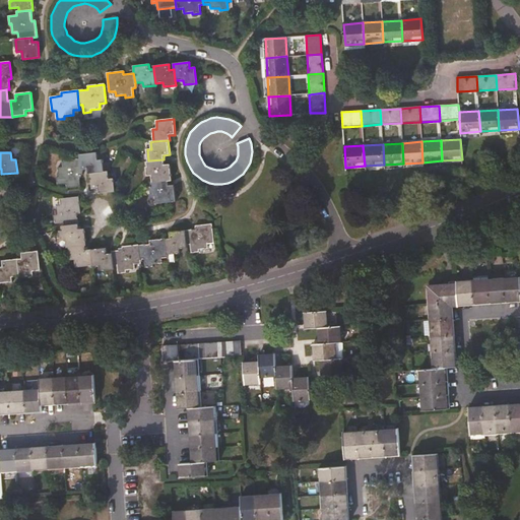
[(80,158),(81,171),(87,170),(88,174),(90,174),(104,172),(102,159),(98,159),(96,152),(79,154),(80,158)]
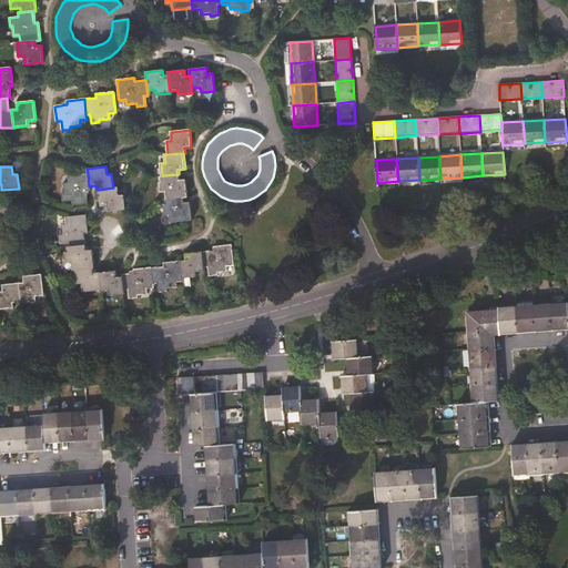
[(90,192),(89,186),(88,173),(68,175),(69,183),(63,184),(64,193),(62,194),(62,202),(72,201),(72,205),(88,204),(87,192),(90,192)]
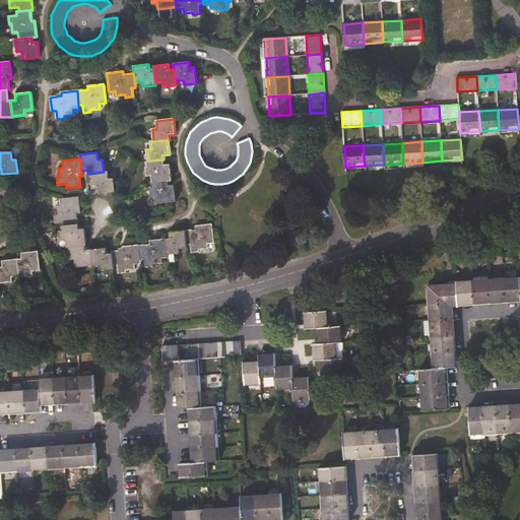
[(165,165),(164,159),(148,160),(147,160),(148,167),(146,167),(147,176),(152,176),(152,183),(169,181),(172,181),(170,165),(165,165)]
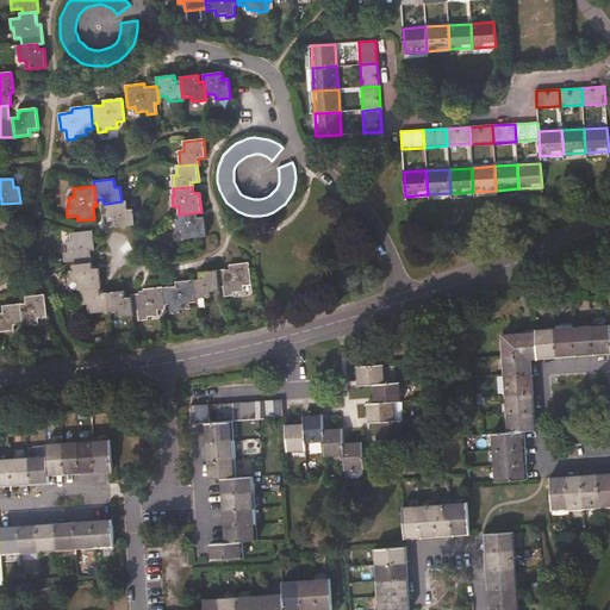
[(126,201),(122,201),(106,204),(107,223),(116,222),(116,226),(135,225),(132,210),(128,210),(126,201)]
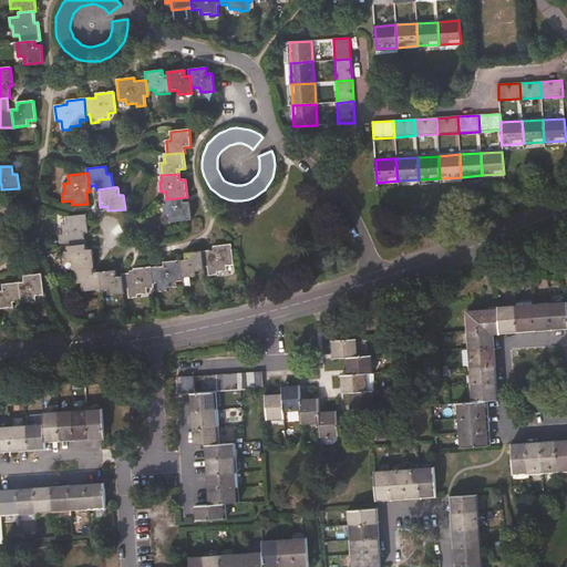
[(184,202),(184,197),(166,199),(166,205),(164,205),(165,215),(171,214),(171,222),(191,220),(189,202),(184,202)]
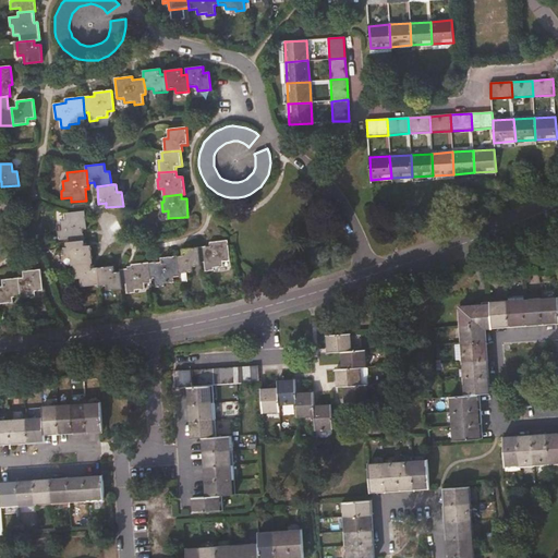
[(69,239),(69,243),(84,241),(83,229),(86,229),(84,211),(64,214),(65,221),(60,221),(61,231),(59,231),(60,240),(69,239)]
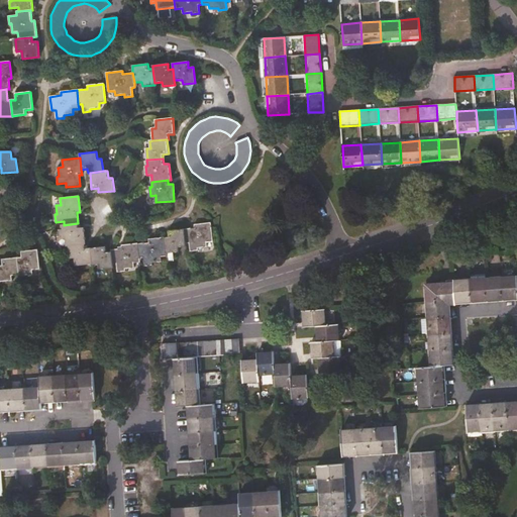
[(67,246),(69,246),(85,244),(84,227),(78,228),(78,223),(64,225),(62,225),(62,230),(61,230),(62,239),(66,238),(67,246)]
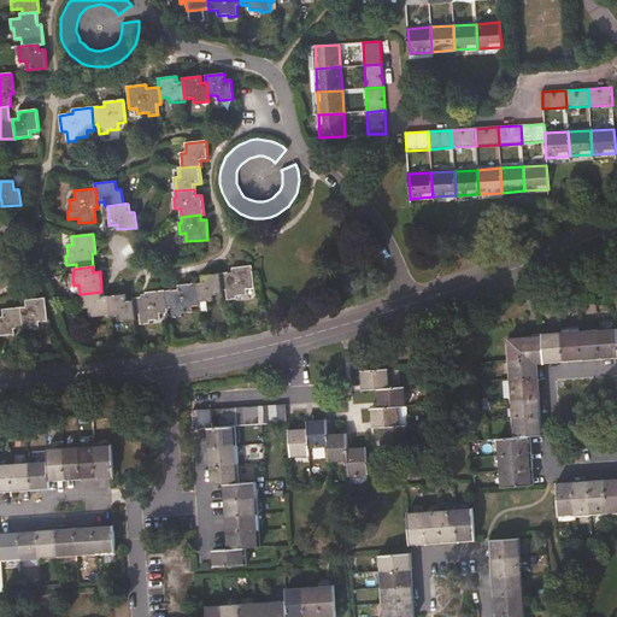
[(233,272),(219,274),(222,291),(225,289),(227,300),(235,299),(235,297),(247,295),(246,289),(253,288),(252,272),(251,266),(233,269),(233,272)]
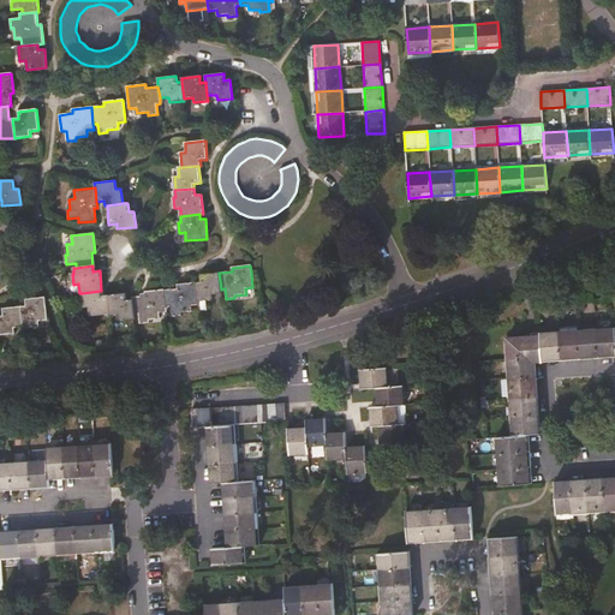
[(196,282),(198,302),(213,300),(213,294),(221,293),(221,290),(219,273),(201,275),(202,282),(196,282)]
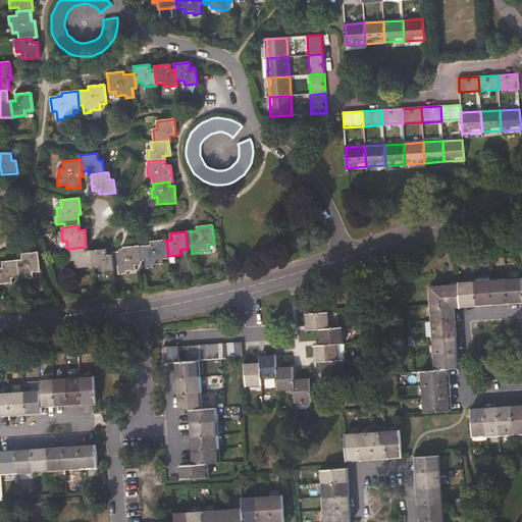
[(139,247),(141,260),(145,260),(146,268),(154,268),(154,265),(162,264),(162,259),(168,259),(168,256),(166,240),(150,242),(150,245),(139,247)]
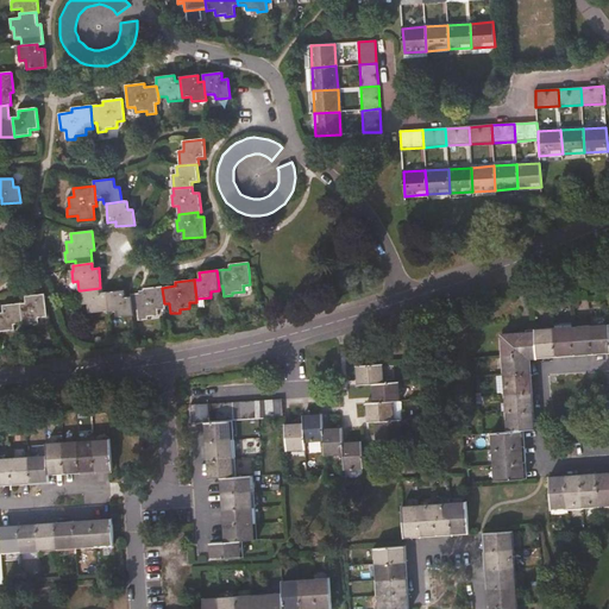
[(132,294),(132,296),(133,311),(137,311),(138,320),(148,319),(148,316),(158,315),(157,309),(164,308),(164,303),(162,288),(162,287),(143,289),(143,294),(132,294)]
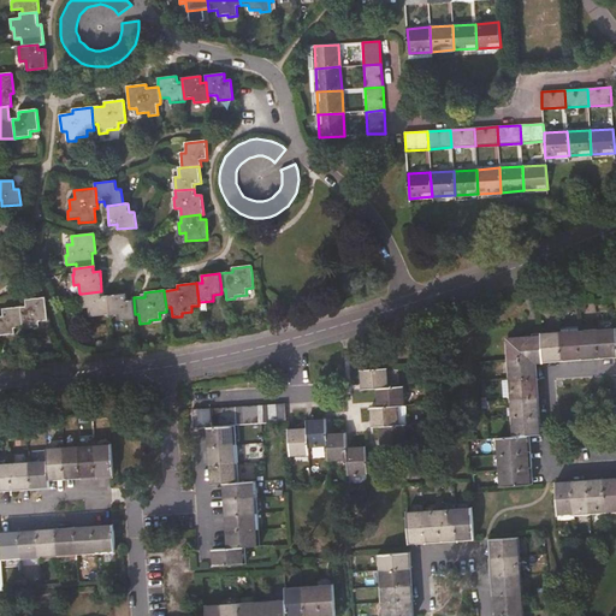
[(90,317),(110,315),(107,296),(102,296),(101,291),(82,294),(84,309),(90,308),(90,317)]
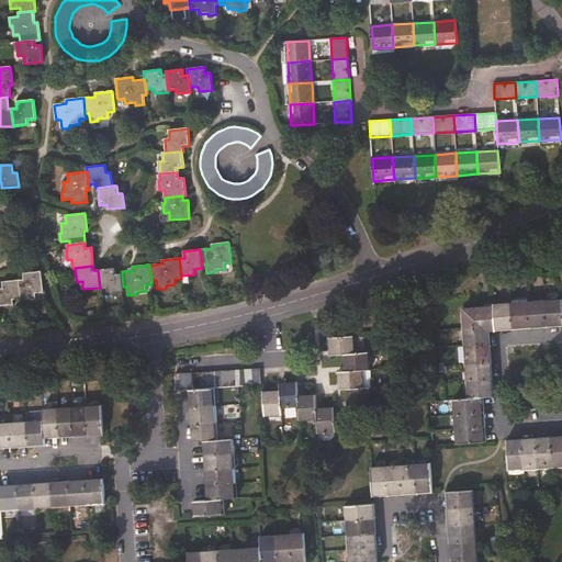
[(123,287),(122,273),(115,274),(114,268),(98,270),(100,288),(109,288),(109,293),(123,291),(123,287)]
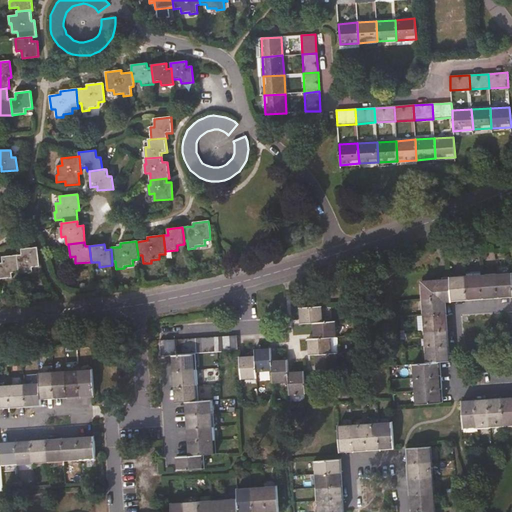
[(22,254),(16,255),(18,271),(24,271),(24,272),(33,271),(33,267),(39,266),(38,247),(21,249),(22,254)]
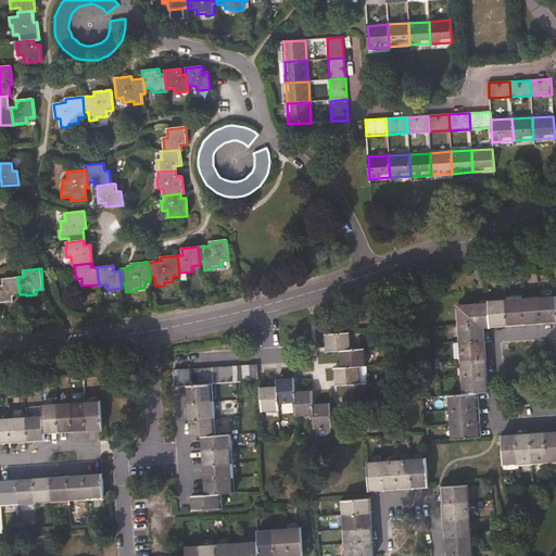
[(2,286),(0,285),(0,302),(13,301),(13,297),(21,295),(20,294),(17,277),(2,278),(2,286)]
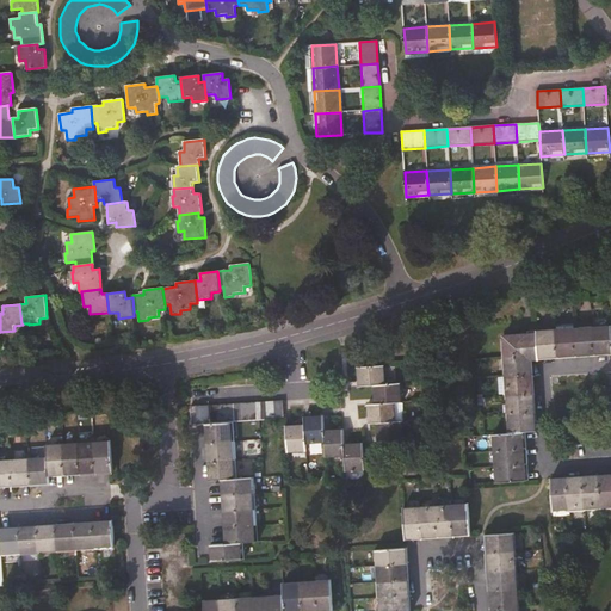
[(610,326),(591,328),(593,355),(610,352),(610,326)]
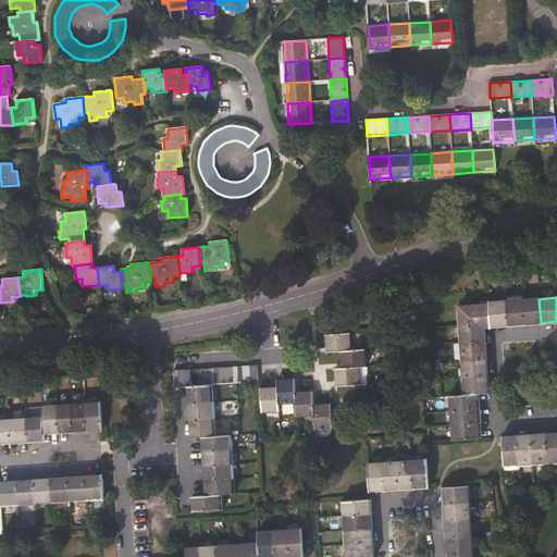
[(524,324),(541,323),(539,299),(523,300),(524,324)]
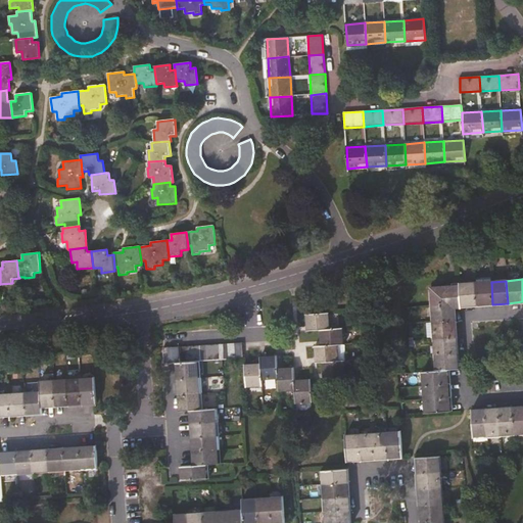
[(476,305),(492,304),(491,282),(474,283),(476,305)]
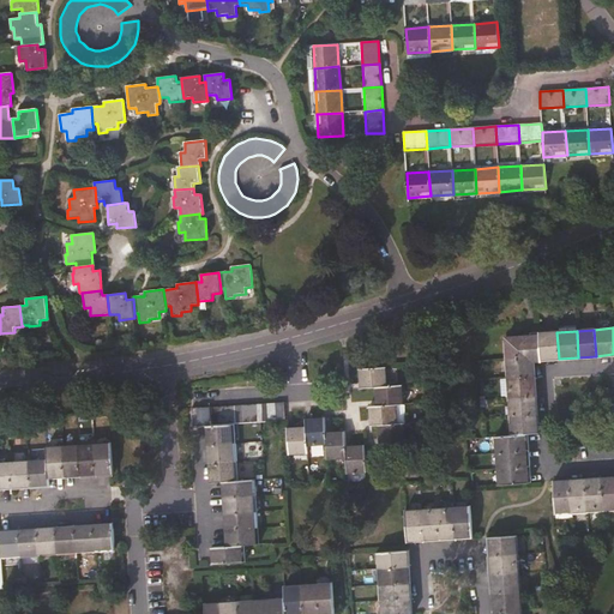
[(541,360),(559,359),(557,332),(540,333),(540,335),(541,360)]
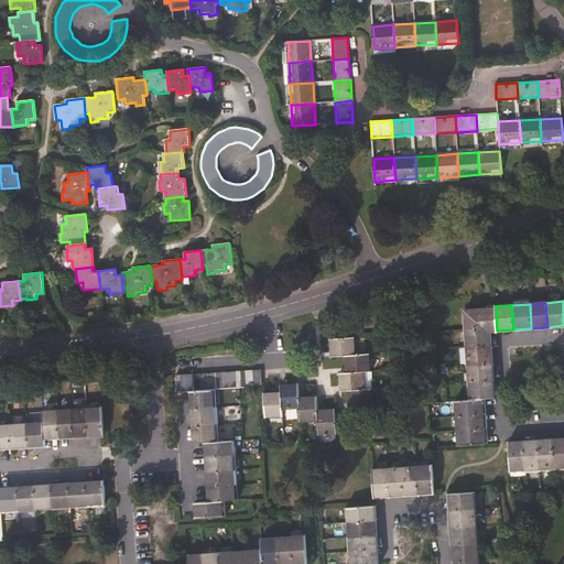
[(489,329),(490,333),(497,332),(497,331),(496,307),(488,308),(464,310),(466,331),(489,329)]
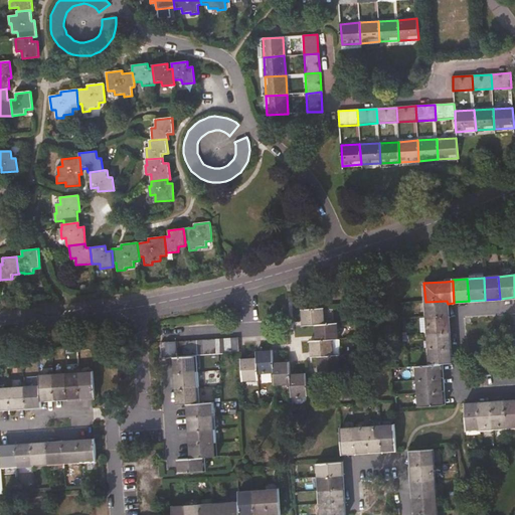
[(448,316),(448,304),(447,301),(425,302),(426,317),(448,316)]
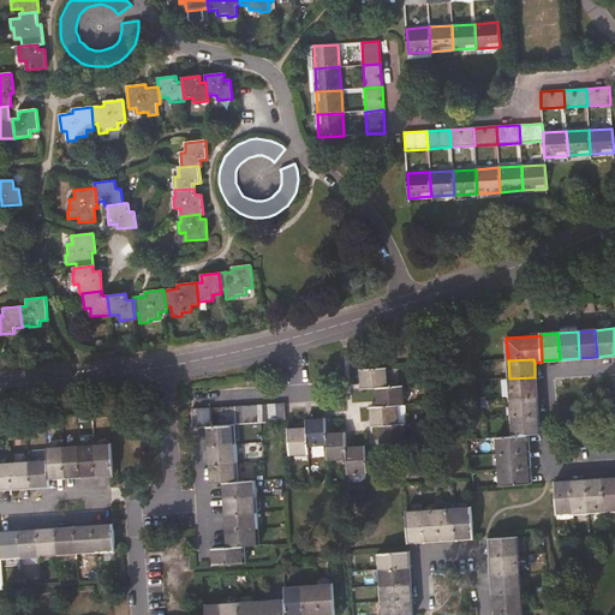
[(360,388),(375,387),(387,387),(386,369),(359,370),(360,388)]
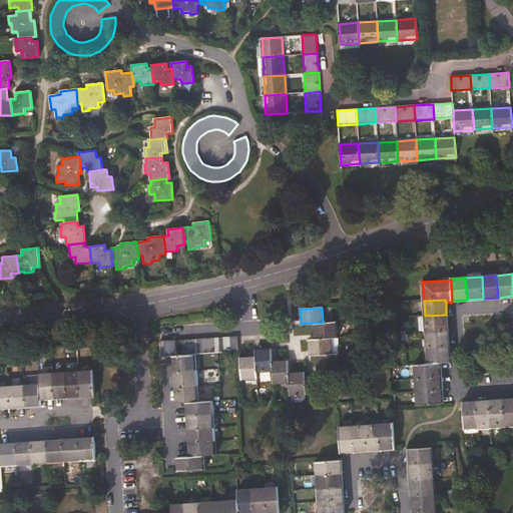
[(446,315),(425,316),(426,332),(448,331),(446,315)]
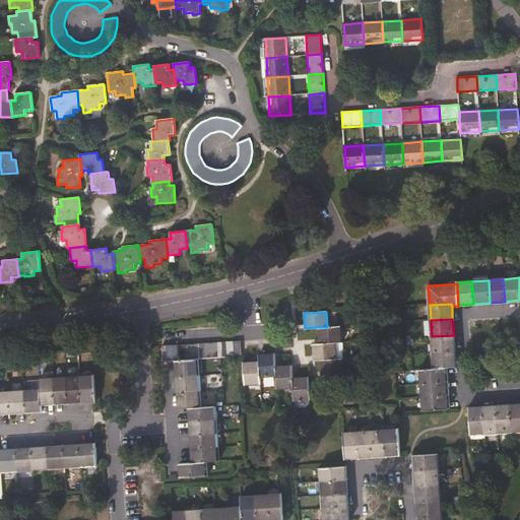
[(319,344),(335,343),(341,342),(340,326),(327,327),(317,327),(319,344)]
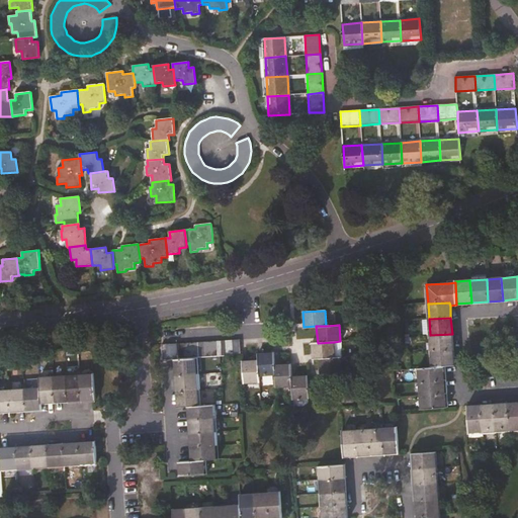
[(453,350),(452,334),(430,335),(431,351),(453,350)]
